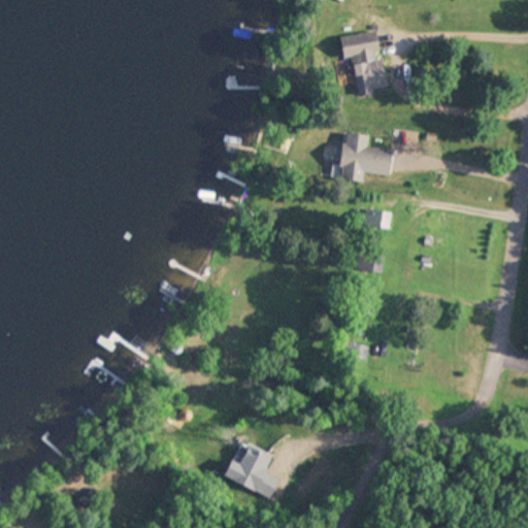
[(344,60),(354,59),(360,97),(388,93),(378,33),(341,39),(344,60)]
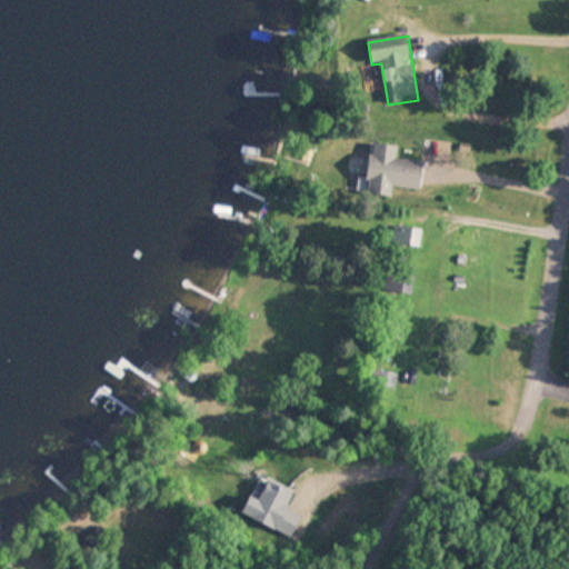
[(420,191),(423,163),(397,160),(398,148),(373,145),(367,196),(392,199),(393,188),(420,191)]
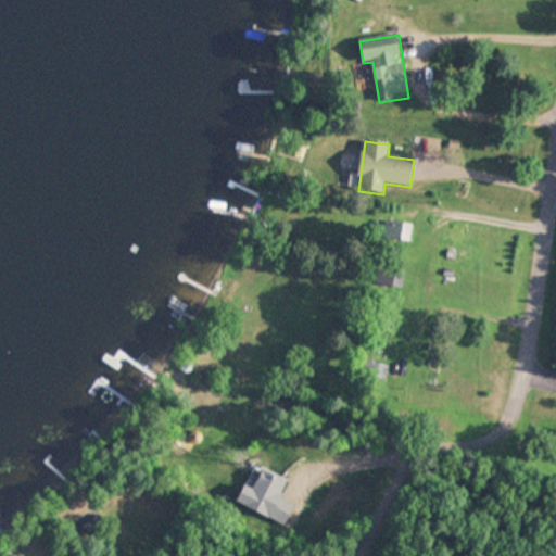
[(412,242),(413,225),(387,223),(386,240),(412,242)]
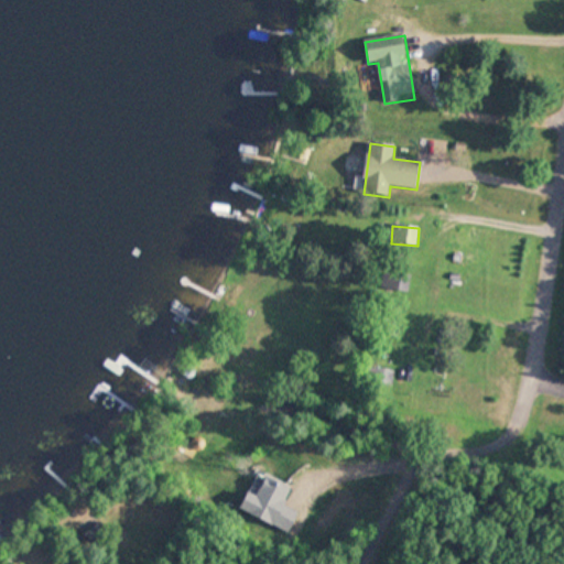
[(412,275),(386,272),(382,290),(409,294),(412,275)]
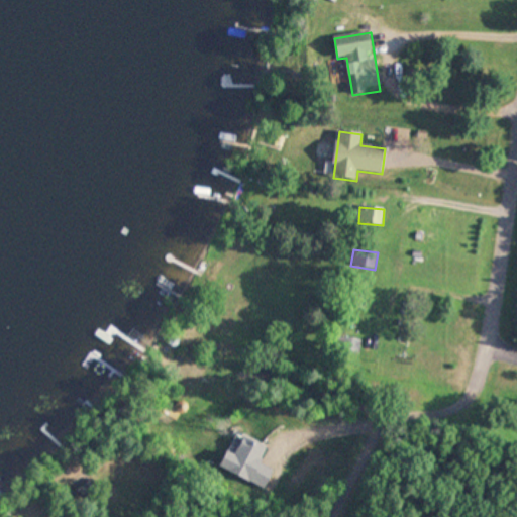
[(360,355),(362,340),(348,339),(347,354),(360,355)]
